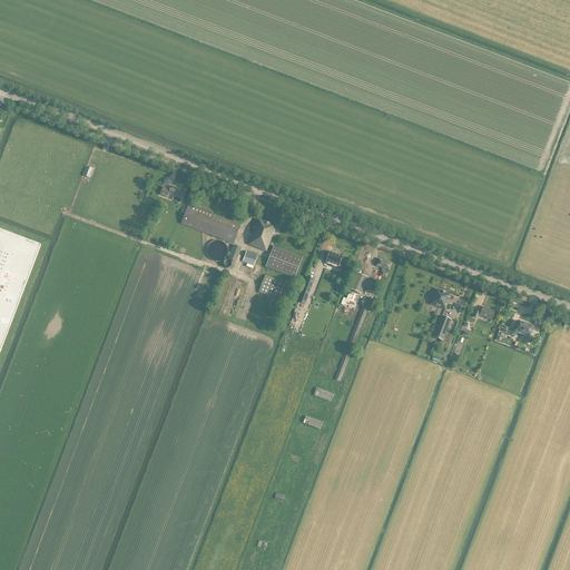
[(94,169),(88,167),(84,176),(89,178),(94,169)]
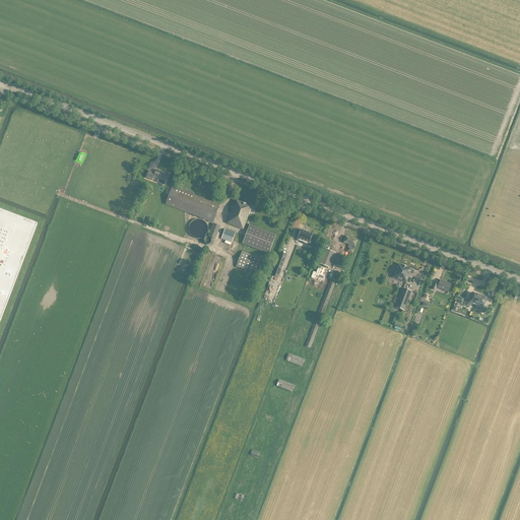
[(149,171),(146,178),(149,179),(152,181),(153,178),(157,179),(156,182),(164,185),(165,182),(168,175),(156,171),(155,174),(152,172),(149,171)]
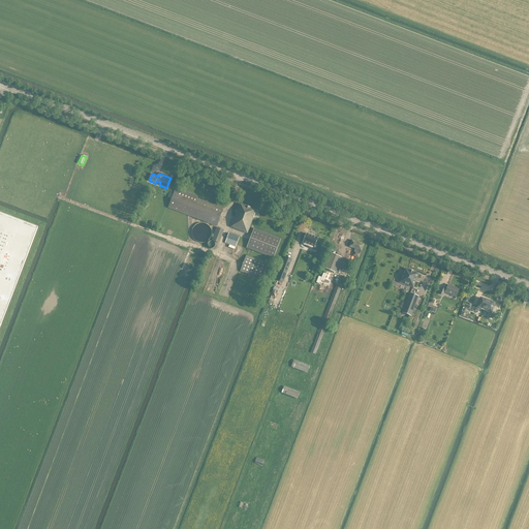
[(168,208),(216,226),(217,226),(218,224),(223,209),(197,198),(197,196),(176,188),(168,208)]
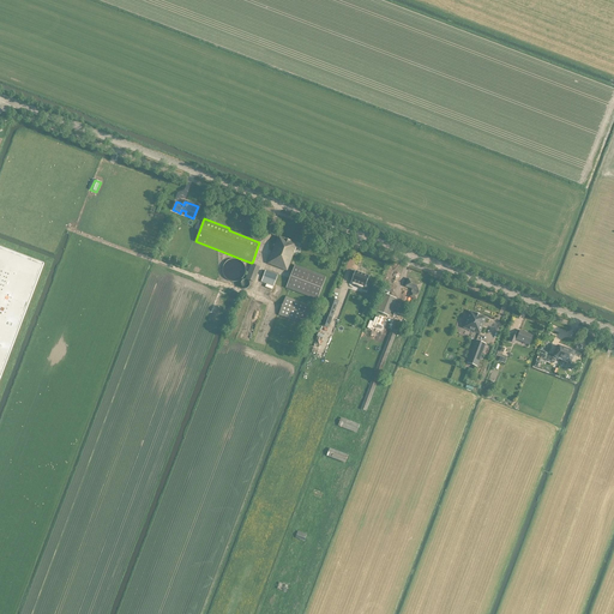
[(298,244),(278,236),(268,264),(287,271),(298,244)]
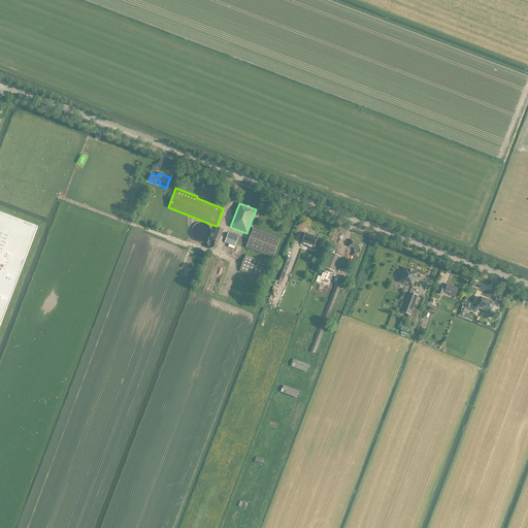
[(0,212),(0,325),(37,227),(0,212)]
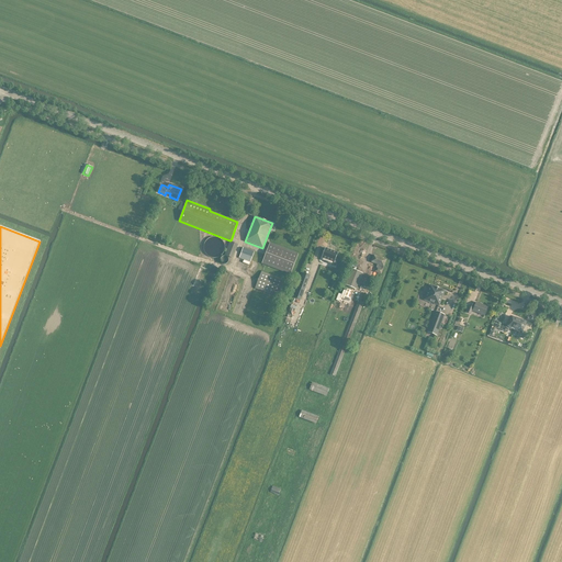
[(224,249),(225,247),(224,245),(224,243),(223,242),(222,239),(221,238),(218,237),(216,237),(215,236),(213,236),(211,237),(209,237),(208,238),(206,240),(205,242),(204,244),(204,246),(204,248),(204,249),(204,251),(205,254),(208,255),(209,256),(211,257),(213,257),(214,257),(216,257),(218,256),(220,256),(222,254),(223,253),(224,250),(224,249)]
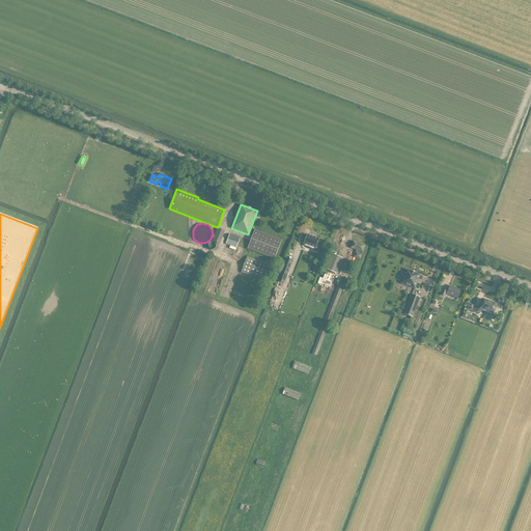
[(274,259),(282,241),(255,229),(247,249),(274,259)]
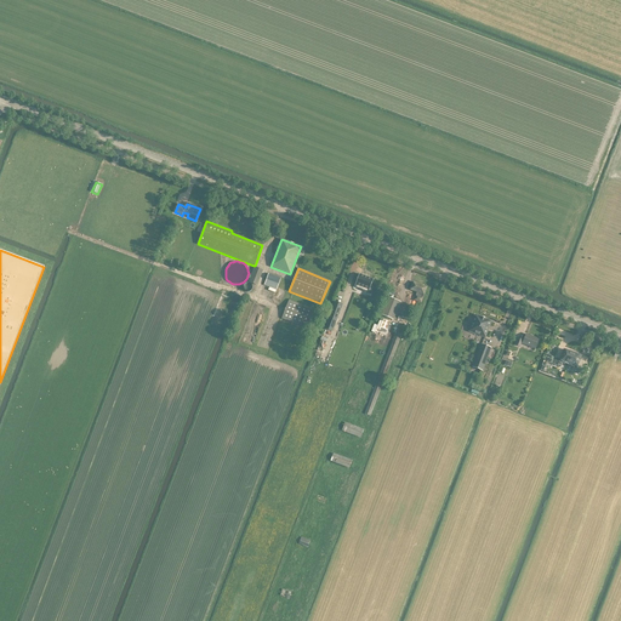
[(359,273),(355,285),(363,288),(362,290),(370,294),(374,286),(371,285),(374,279),(372,279),(359,274),(359,273)]
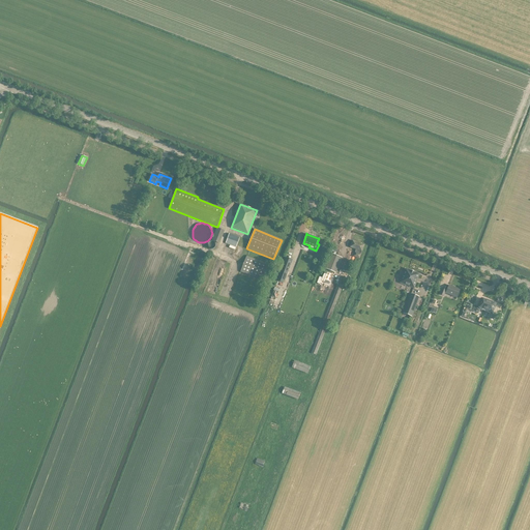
[(236,247),(239,238),(229,234),(226,243),(236,247)]
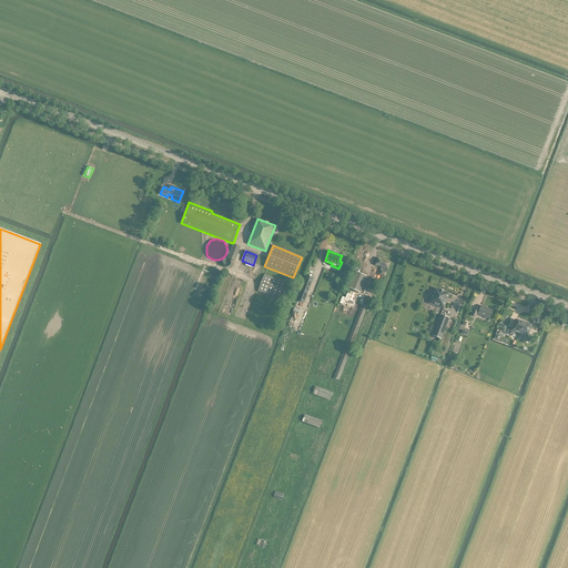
[(388,273),(393,264),(377,257),(374,267),(388,273)]
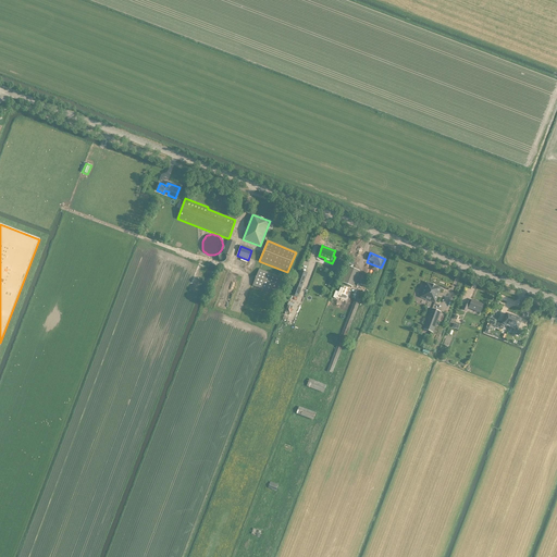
[(353,286),(359,271),(348,267),(342,282),(353,286)]
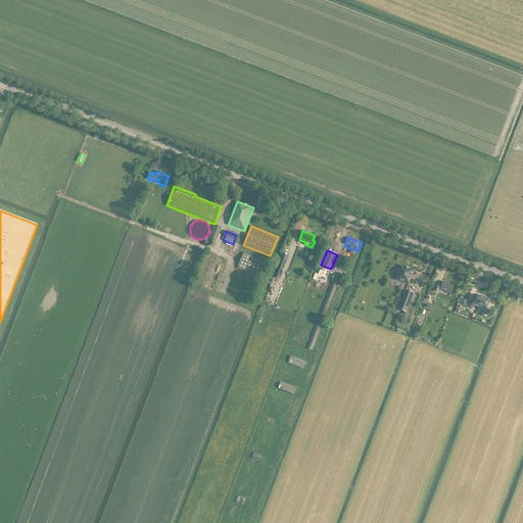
[(262,278),(268,263),(243,253),(237,269),(262,278)]
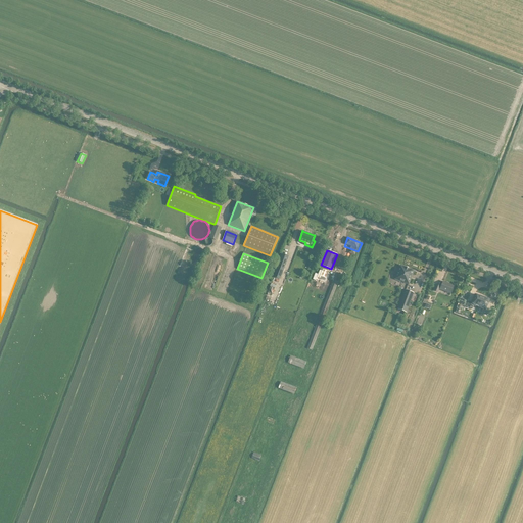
[(274,277),(280,279),(289,256),(283,254),(274,277)]
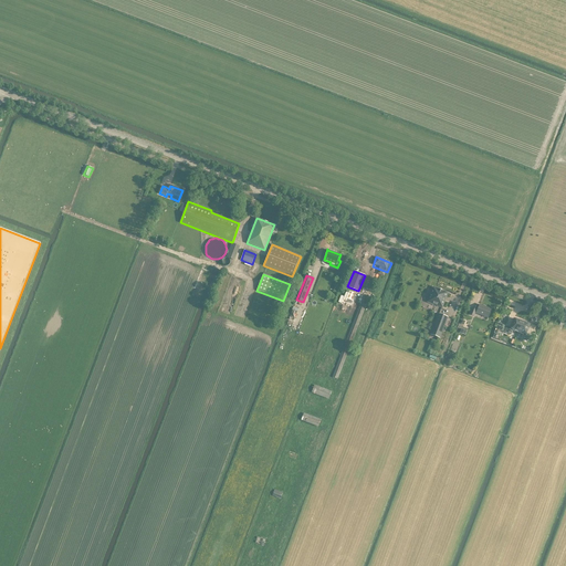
[(443,308),(449,293),(433,286),(427,302),(443,308)]
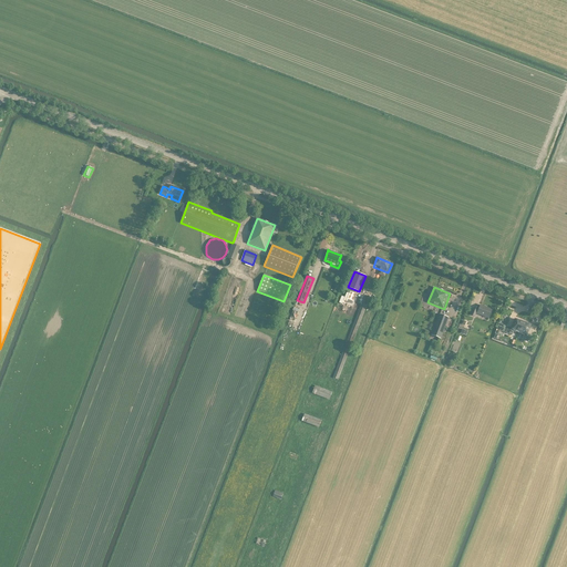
[(341,296),(339,302),(342,303),(343,300),(351,303),(356,294),(348,290),(347,292),(344,298),(341,296)]
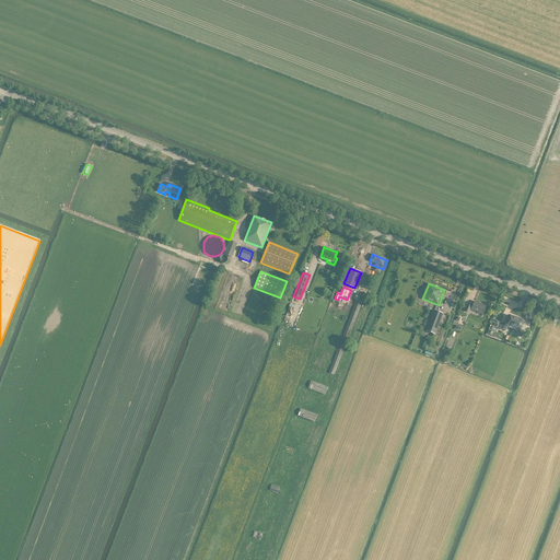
[(369,294),(360,291),(328,373),(334,375),(362,301),(365,302),(369,294)]
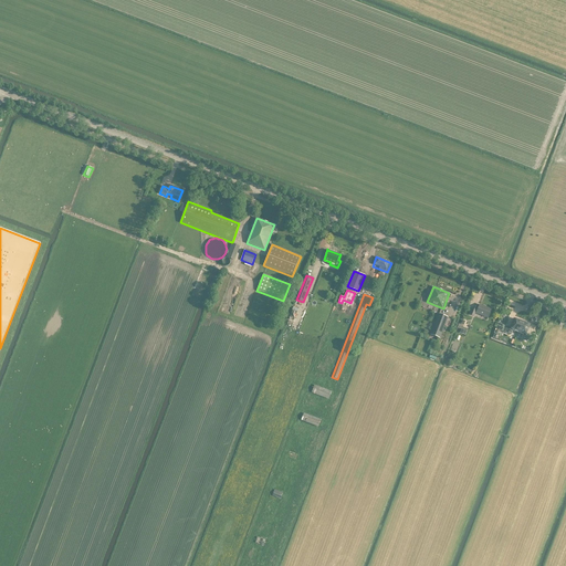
[(488,317),(491,310),(480,305),(478,311),(473,308),(470,315),(474,316),(475,312),(488,317)]
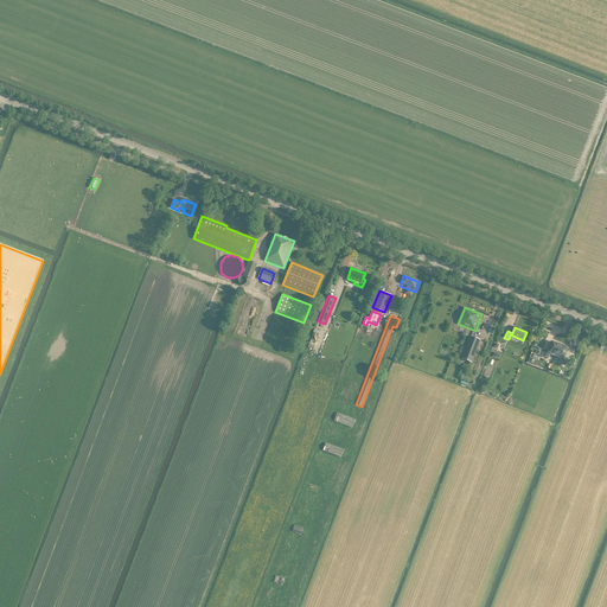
[(472,363),(480,340),(471,337),(462,359),(472,363)]
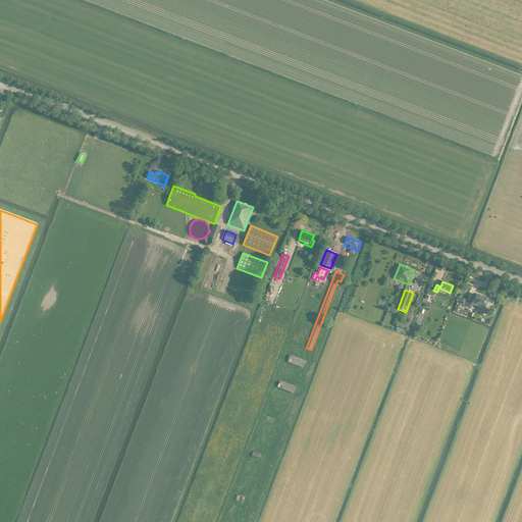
[(473,304),(478,306),(481,297),(481,296),(478,295),(477,296),(474,295),(471,302),(468,301),(466,307),(471,309),(473,304)]
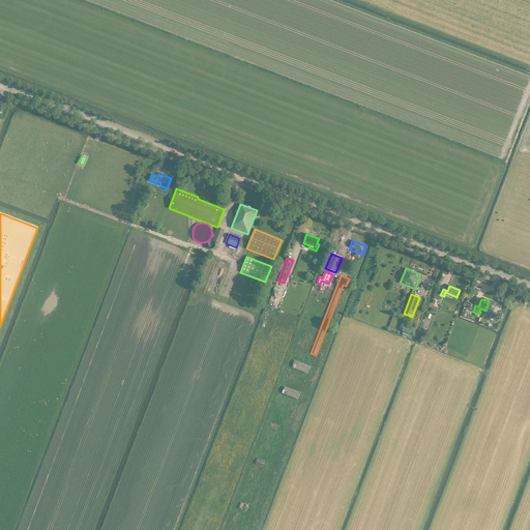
[(493,313),(496,304),(493,303),(493,302),(491,301),(490,301),(489,301),(486,311),(491,312),(489,318),(494,320),(496,314),(493,313)]
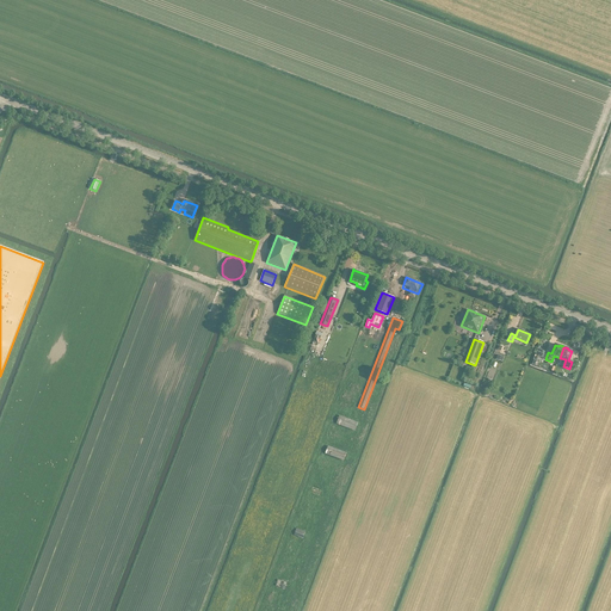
[(339,415),(337,424),(355,431),(358,423),(339,415)]
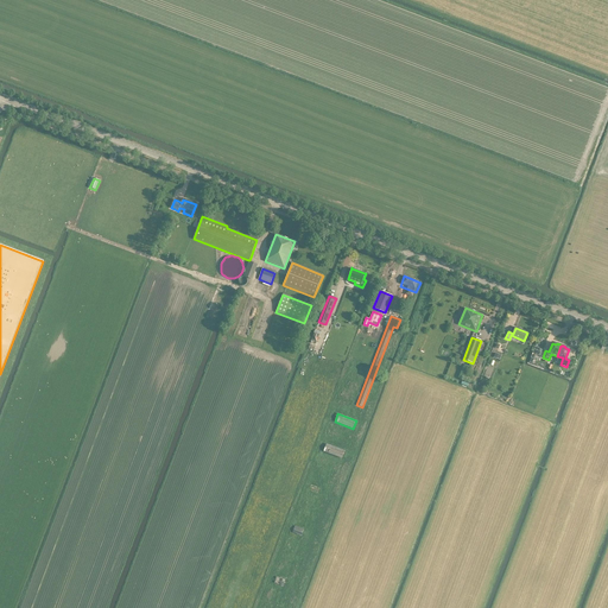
[(327,444),(323,451),(342,458),(344,451),(327,444)]
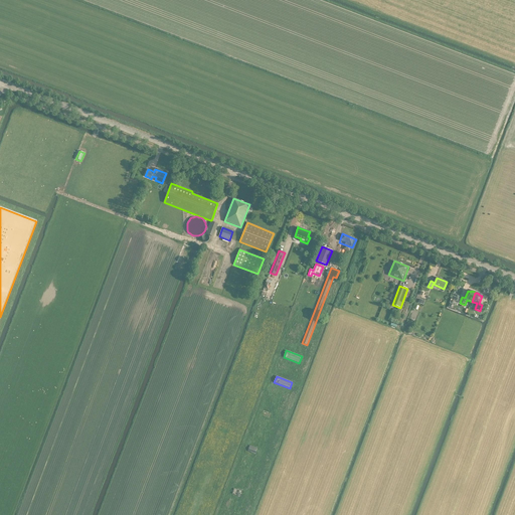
[(233,488),(231,494),(239,497),(241,491),(233,488)]
